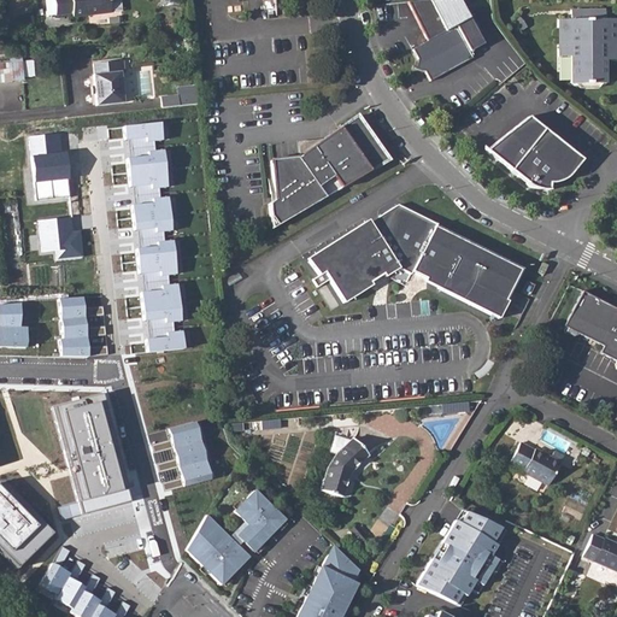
[(54,0),(57,13),(72,12),(74,16),(111,12),(122,11),(119,0),(54,0)]
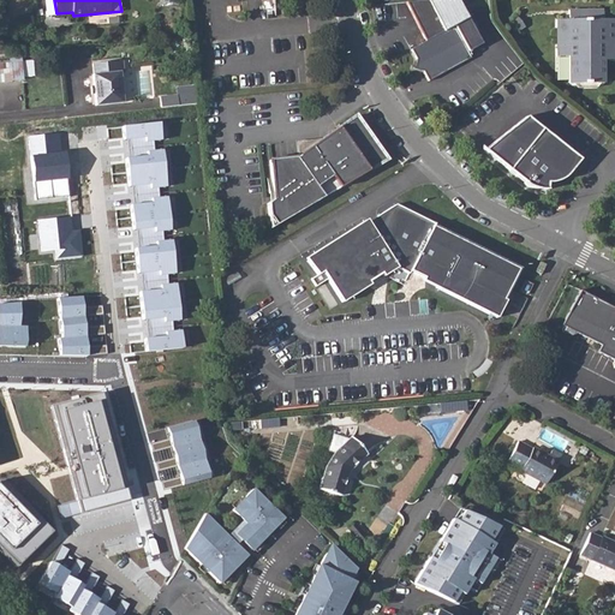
[(604,9),(572,9),(571,18),(559,19),(559,55),(571,55),(571,82),(607,82),(608,59),(614,59),(614,18),(605,17),(604,9)]
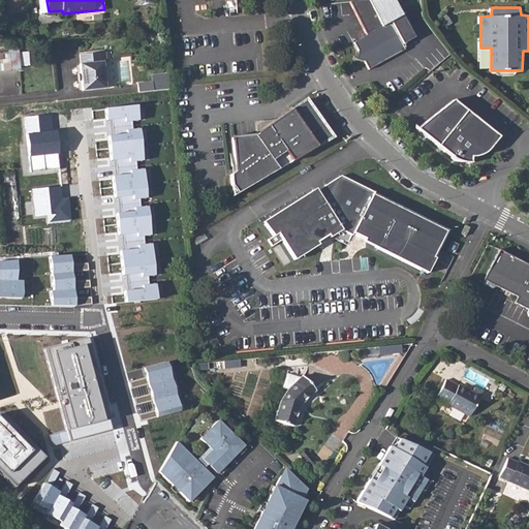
[(390,23),(353,42),(359,51),(356,60),(364,62),(369,70),(400,53),(397,48),(402,44),(390,23)]
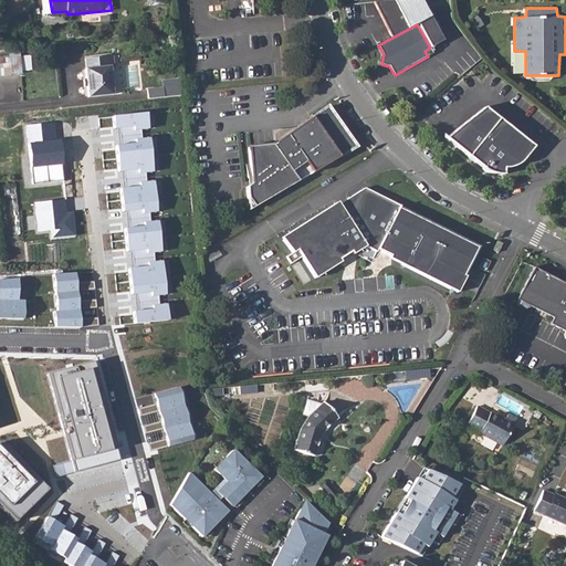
[(0,74),(32,71),(30,52),(0,55),(0,74)]
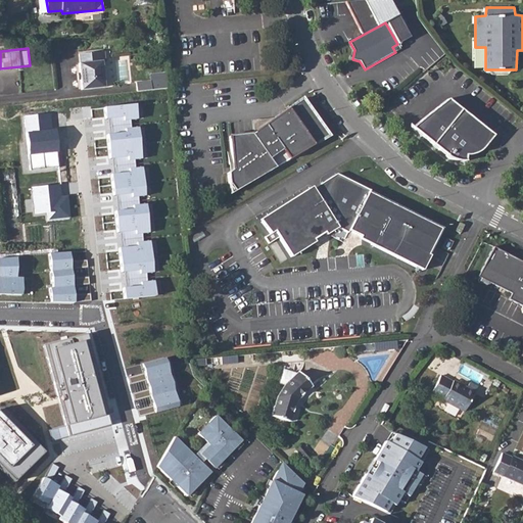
[(81,73),(79,73),(80,80),(82,80),(83,90),(105,87),(102,62),(107,61),(106,51),(81,54),(83,64),(80,64),(81,73)]
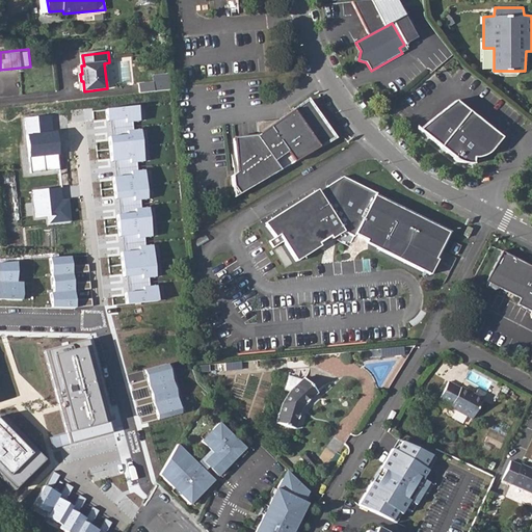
[(152,82),(137,84),(139,95),(154,92),(152,82)]
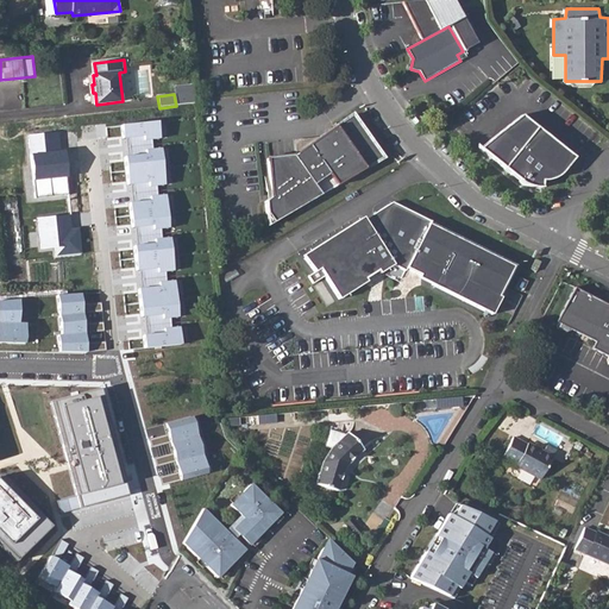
[(296,155),(270,157),(274,196),(267,201),(267,214),(274,223),(324,194),(318,183),(333,173),(341,183),(385,156),(355,114),(320,138),(296,155)]
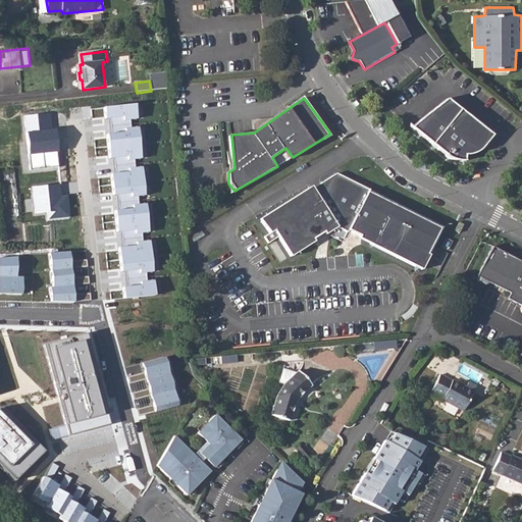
[(464,108),(451,98),(413,126),(445,155),(446,157),(448,158),(449,159),(451,159),(452,160),(455,161),(458,161),(461,160),(464,160),(468,160),(467,156),(470,155),(472,154),(477,152),(478,152),(480,151),(482,150),(483,149),(496,134),(464,108)]
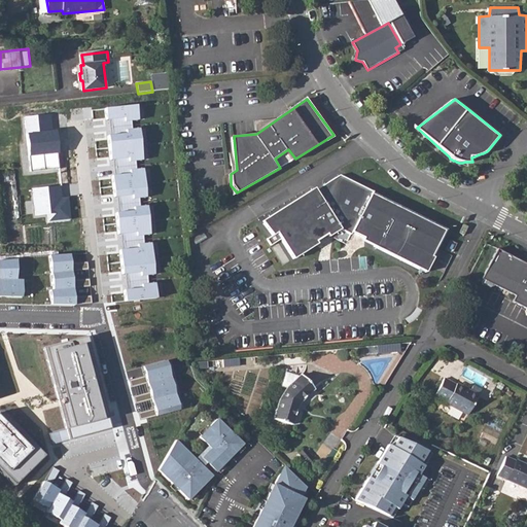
[(136,105),(105,108),(106,119),(124,117),(124,121),(137,120),(136,105)]
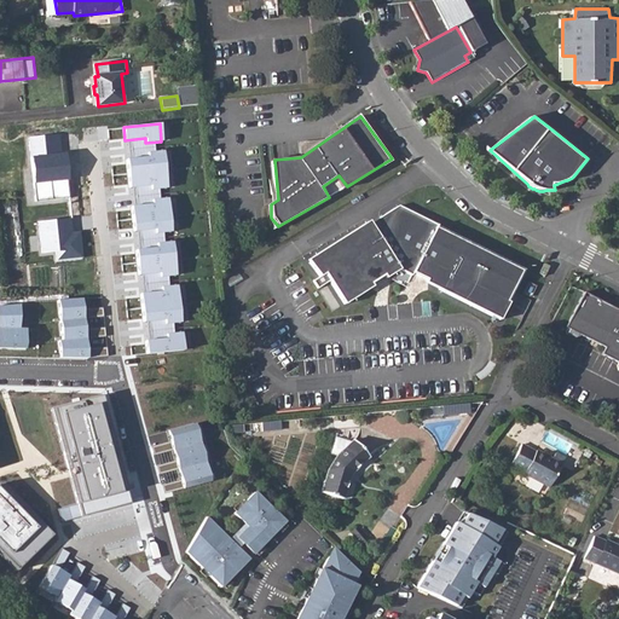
[(29,138),(30,157),(62,154),(61,134),(29,138)]
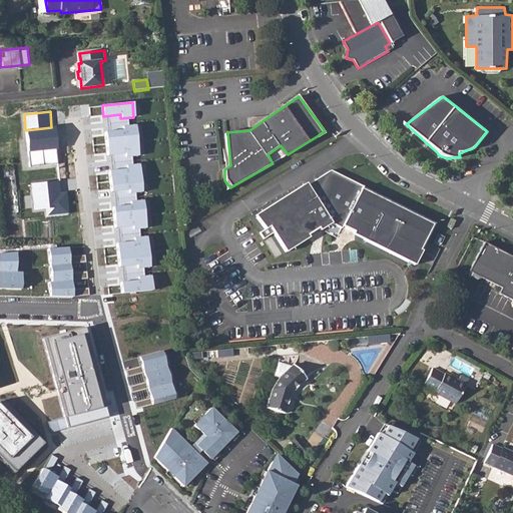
[(122,130),(104,132),(107,155),(124,153),(124,157),(137,156),(134,125),(121,127),(122,130)]
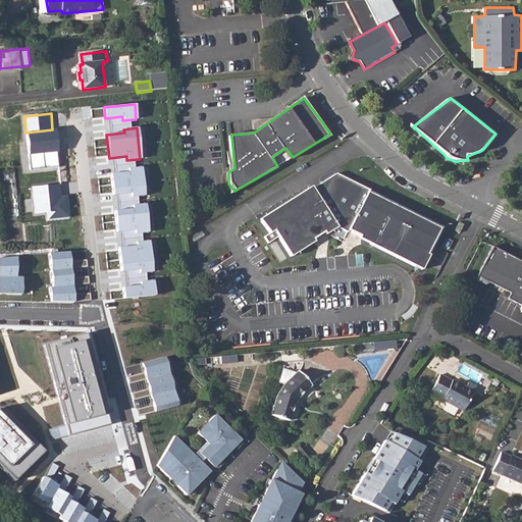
[(52,129),(25,133),(28,154),(58,151),(56,129),(52,129)]
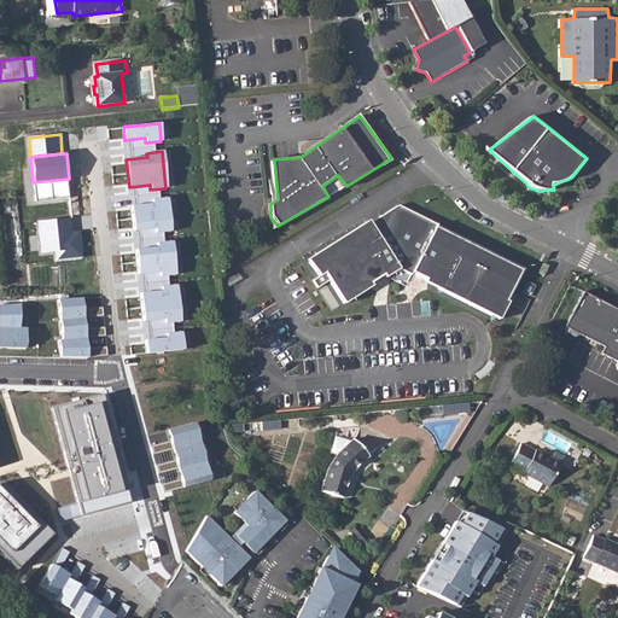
[(69,179),(33,182),(35,200),(70,198),(69,179)]
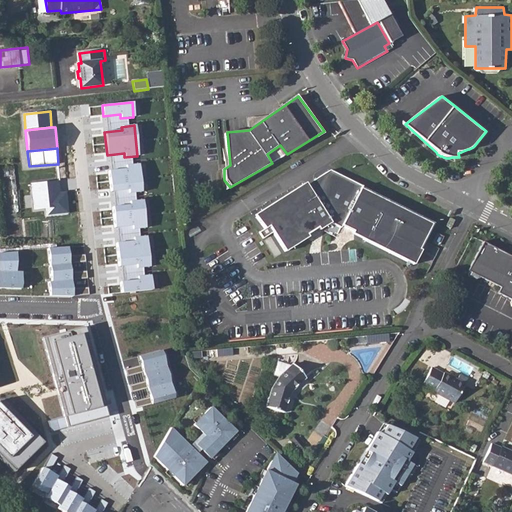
[(126,169),(109,171),(111,192),(128,190),(128,194),(141,192),(138,165),(126,166),(126,169)]
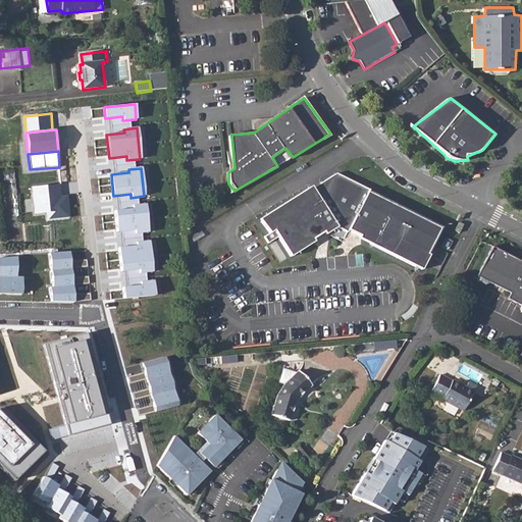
[(335,173),(261,221),(270,233),(264,237),(268,244),(278,238),(291,257),(304,249),(302,247),(335,225),(336,227),(347,232),(348,230),(359,237),(381,200),(367,192),(368,191),(335,173)]
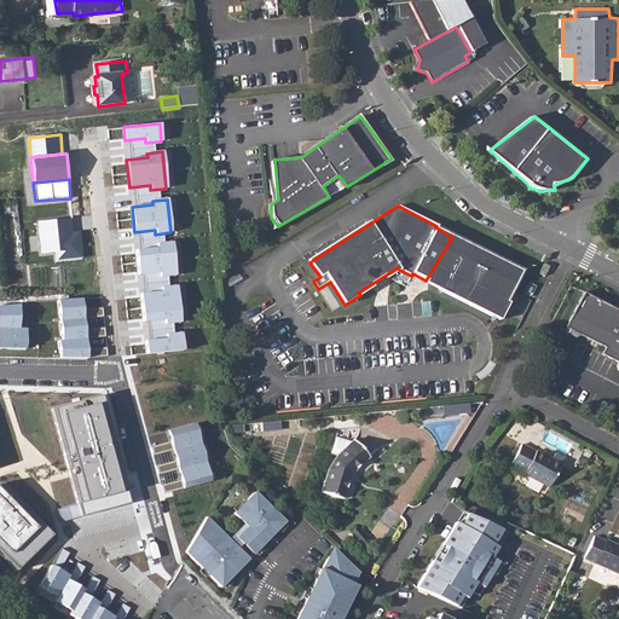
[(71,219),(38,221),(41,255),(55,254),(56,261),(84,259),(81,231),(73,232),(71,219)]
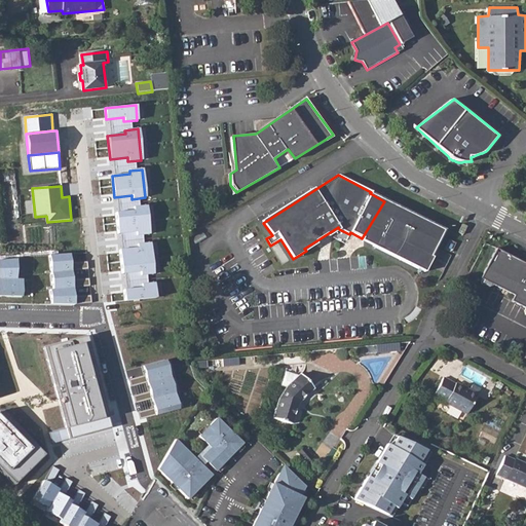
[(443,231),(384,201),(362,238),(367,240),(366,242),(424,272),(431,258),(430,257),(443,231)]
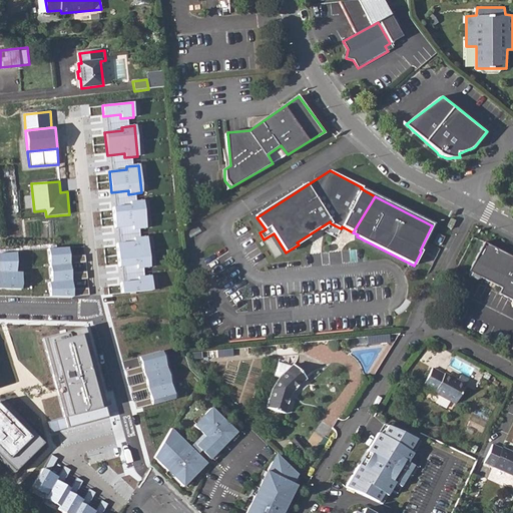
[(130,205),(112,207),(114,228),(131,227),(131,230),(144,228),(141,200),(129,202),(130,205)]
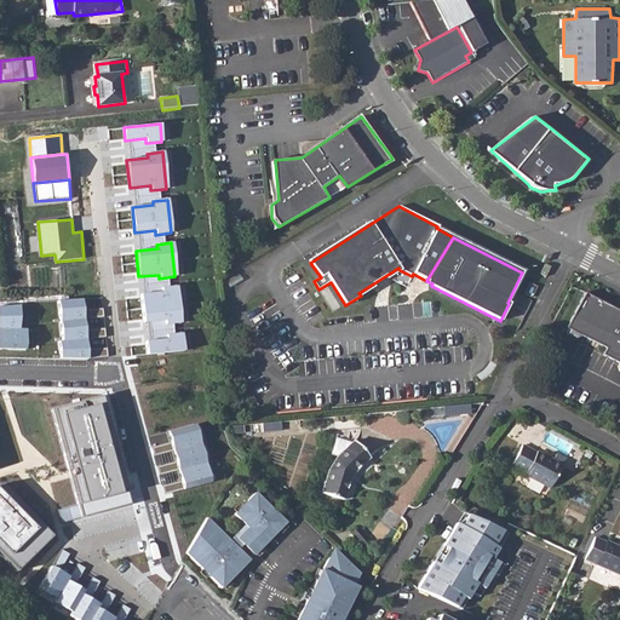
[(551,267),(545,264),(540,274),(546,276),(551,267)]
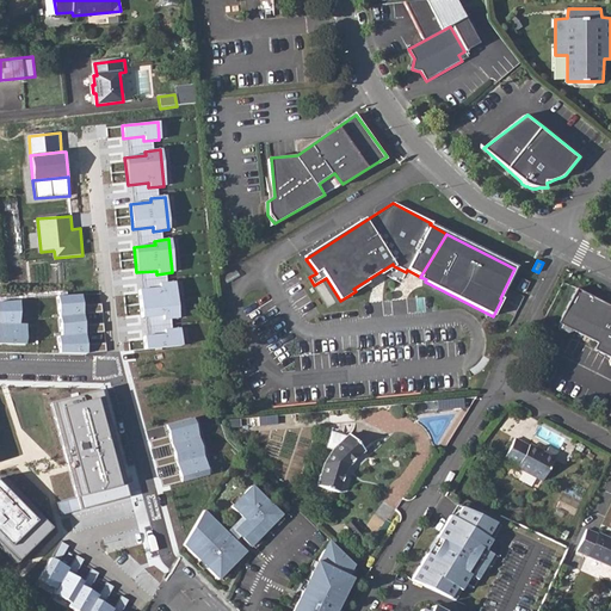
[(160,288),(139,290),(142,319),(162,316),(162,321),(178,319),(173,282),(159,284),(160,288)]
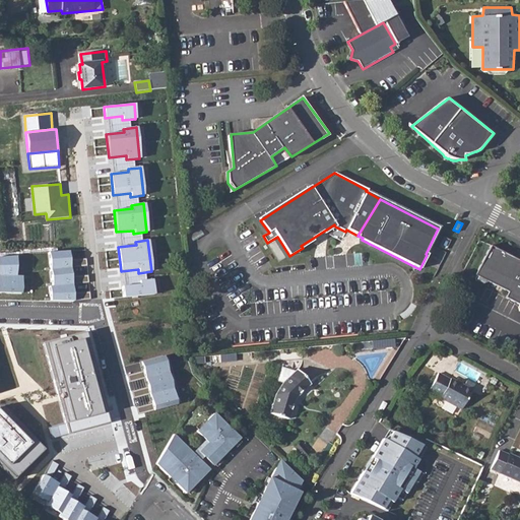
[(519,260),(490,246),(475,275),(508,293),(505,298),(519,305),(519,260)]
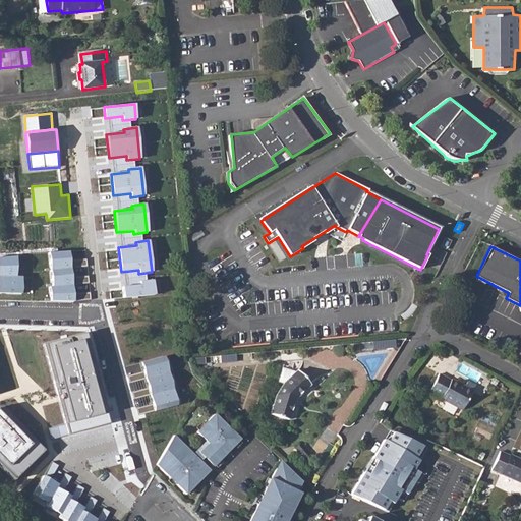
[(69,251),(48,253),(50,271),(70,269),(69,251)]
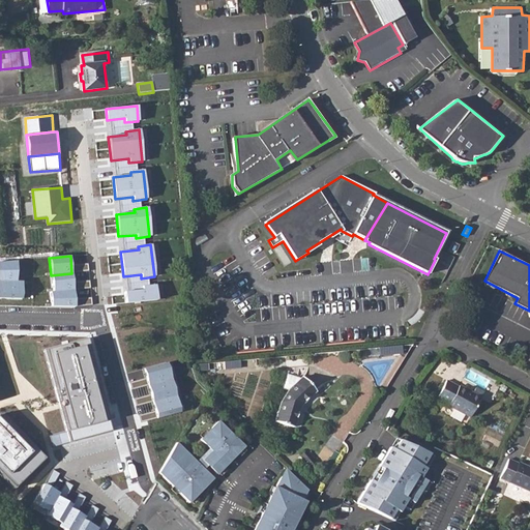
[(18,263),(0,262),(0,280),(17,281),(18,263)]
